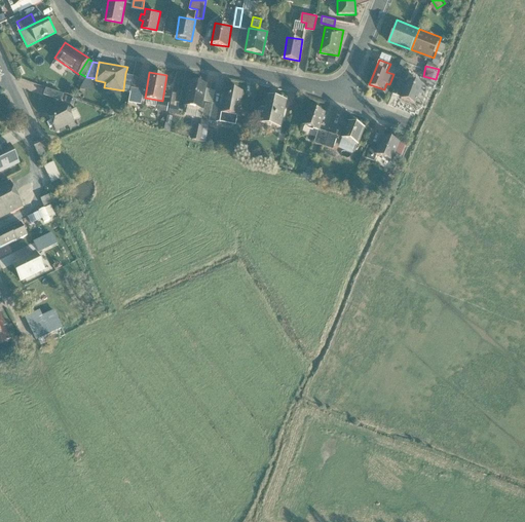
[(134,75),(125,73),(123,89),(132,91),(132,86),(134,75)]
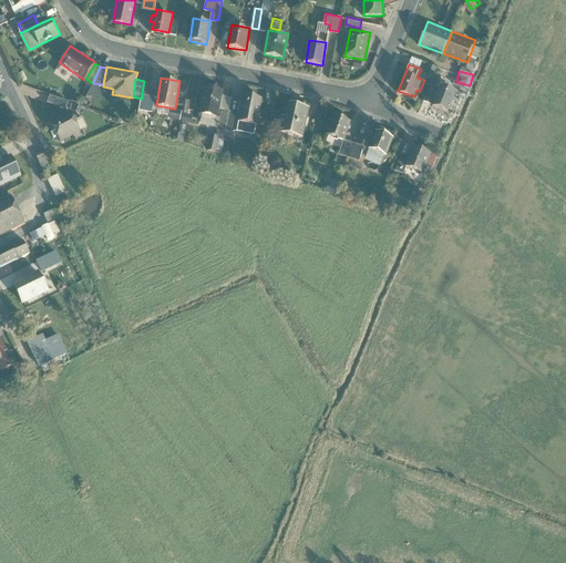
[(218,109),(223,90),(204,85),(198,114),(216,119),(218,109)]
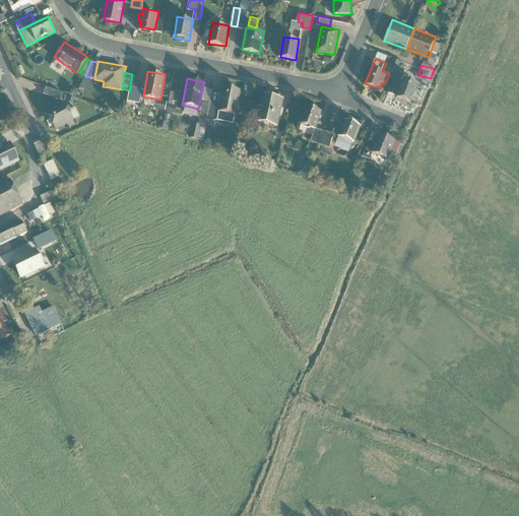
[(411,102),(418,83),(404,78),(398,97),(411,102)]
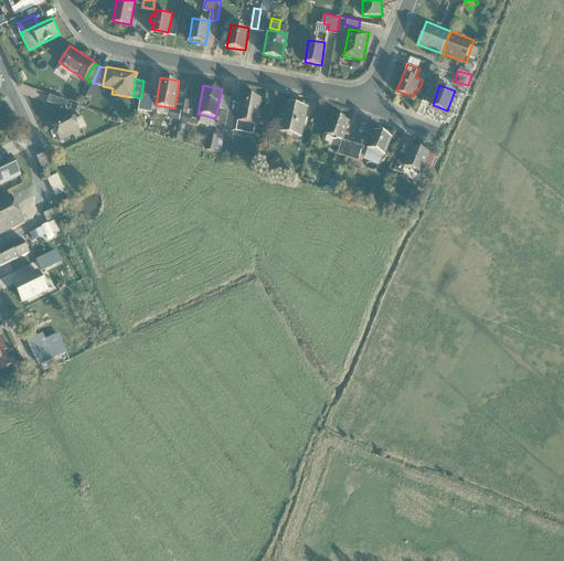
[(68,97),(49,91),(46,97),(66,104),(68,97)]
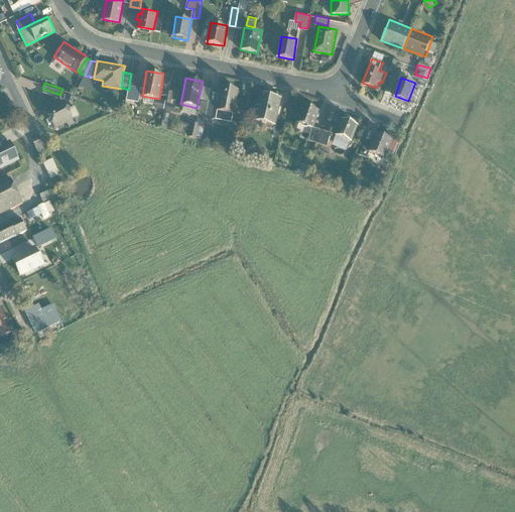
[(141,87),(129,85),(129,90),(127,98),(139,100),(141,87)]
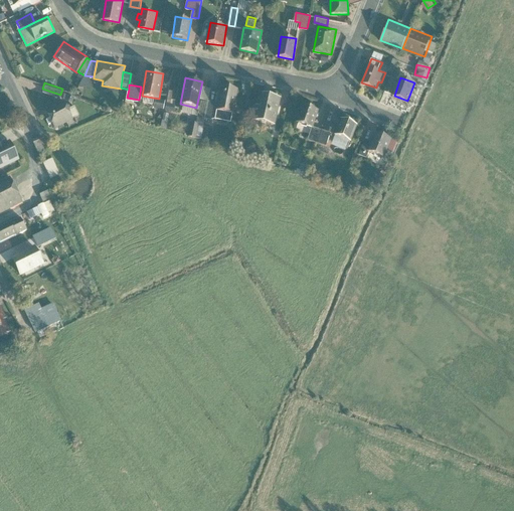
[(233,113),(238,88),(221,84),(218,103),(217,111),(233,113)]
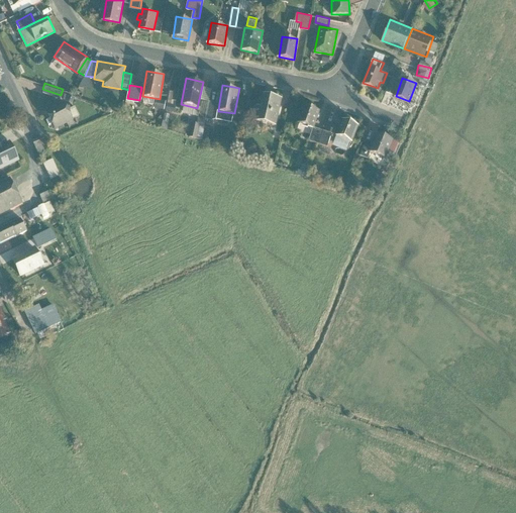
[(275,126),(281,98),(265,94),(262,107),(256,106),(253,121),(275,126)]
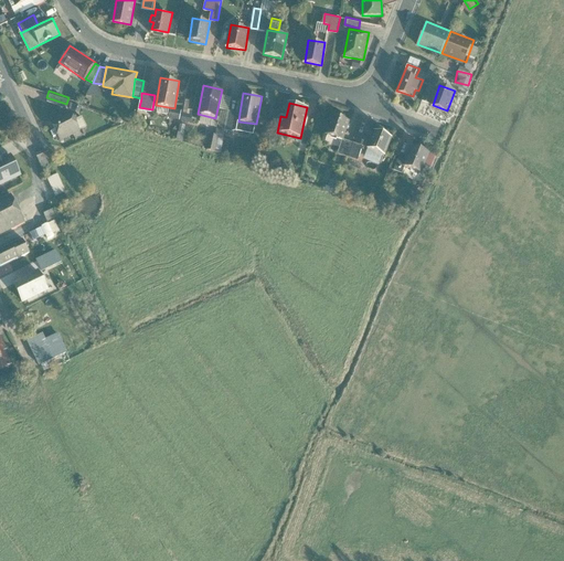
[(80,127),(68,106),(49,116),(60,138),(80,127)]
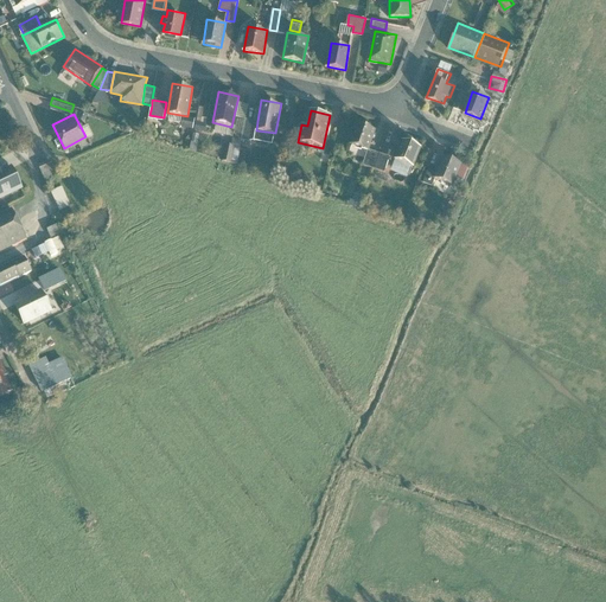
[(247,119),(234,116),(231,127),(230,136),(242,138),(247,119)]
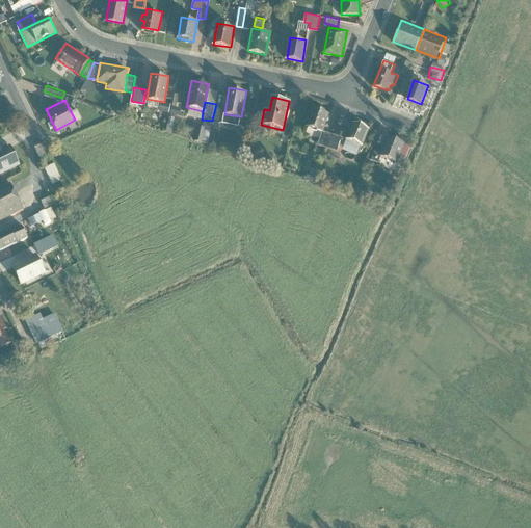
[(226,106),(216,104),(212,121),(222,123),(224,114),(226,106)]
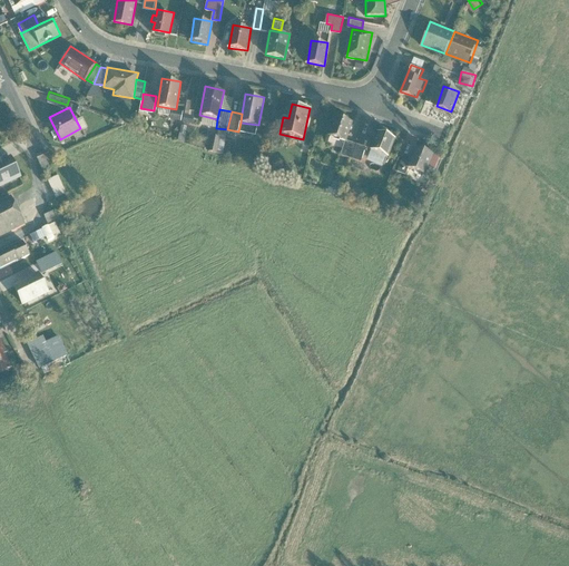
[(345,142),(352,122),(335,116),(329,136),(345,142)]
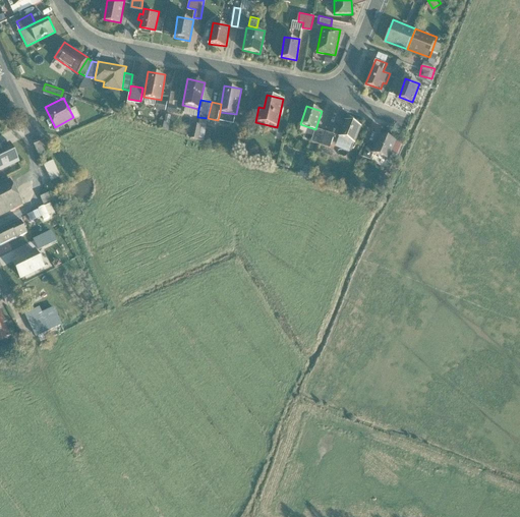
[(355,142),(361,125),(346,119),(340,136),(355,142)]
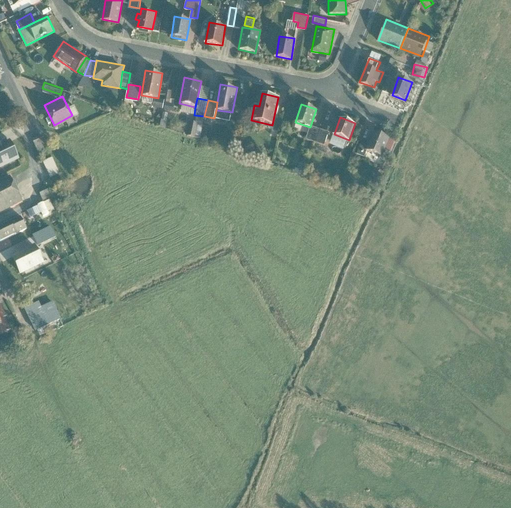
[(202,134),(203,121),(189,120),(188,133),(202,134)]
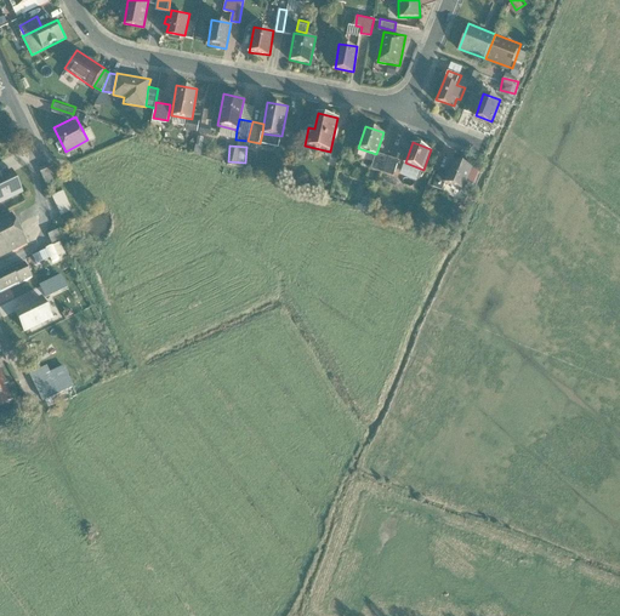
[(384,171),(388,155),(377,152),(373,167),(384,171)]
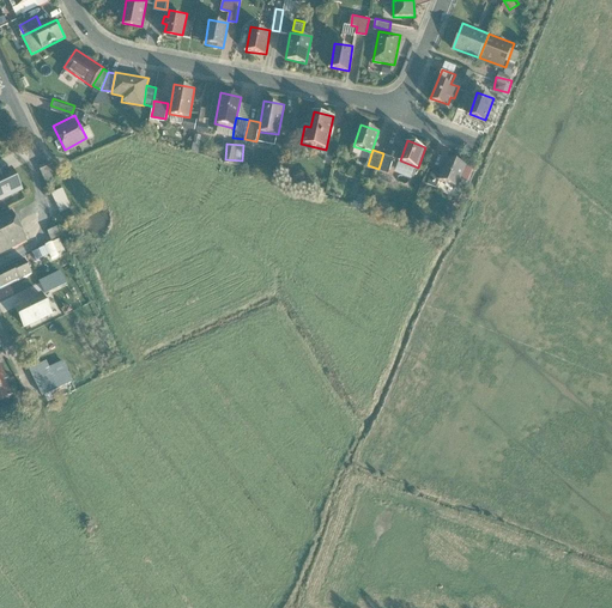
[(394,157),(383,153),(379,169),(389,172),(394,157)]
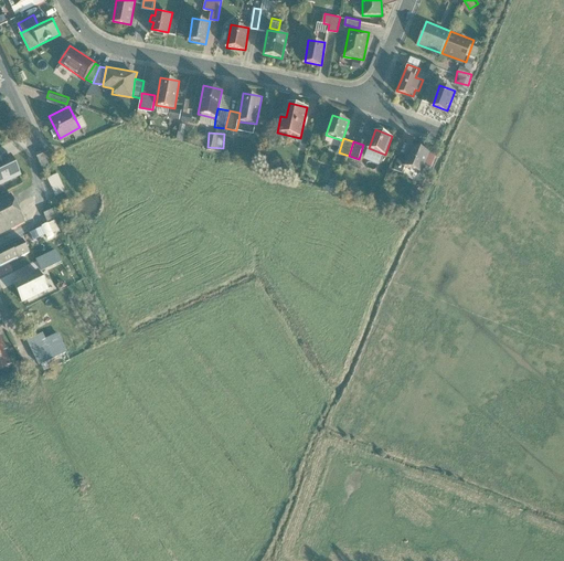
[(432,167),(436,155),(413,146),(408,156),(404,167),(423,173),(426,165),(432,167)]
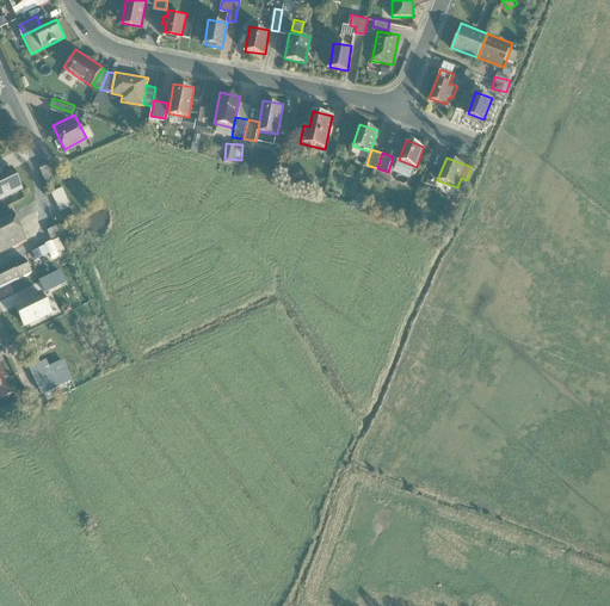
[(51,159),(39,165),(44,177),(56,172),(51,159)]
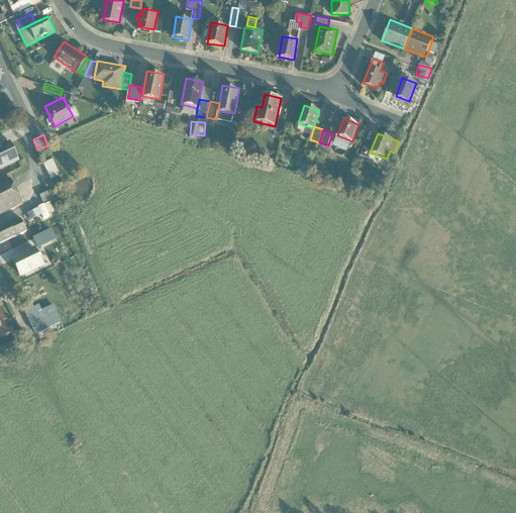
[(11,139),(0,143),(0,166),(19,157),(11,139)]
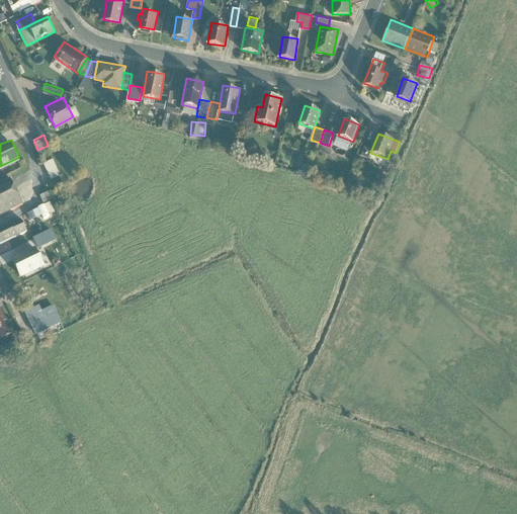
[(370,153),(374,143),(368,141),(362,155),(368,158),(370,153)]
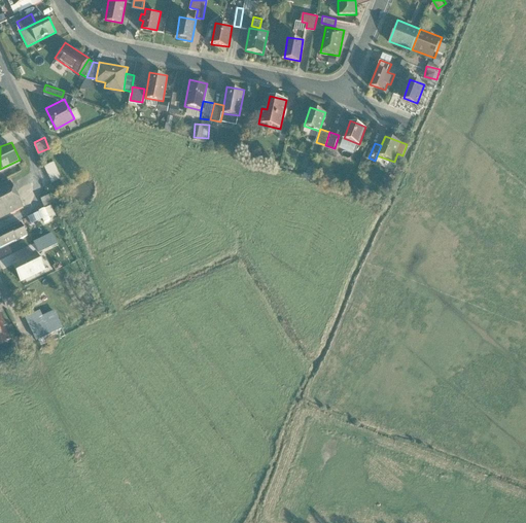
[(53,158),(43,163),(51,179),(61,175),(53,158)]
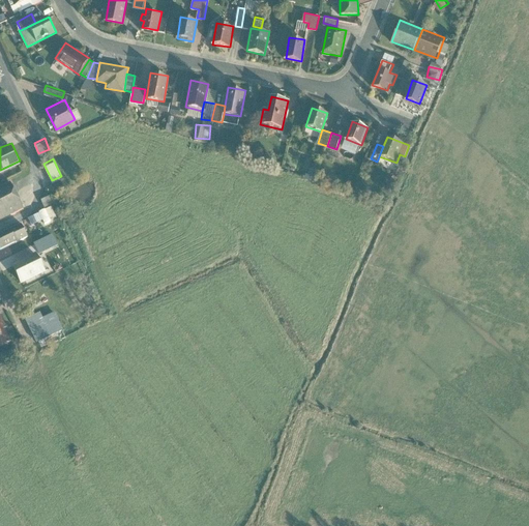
[(0,216),(24,205),(11,181),(0,185),(0,216)]
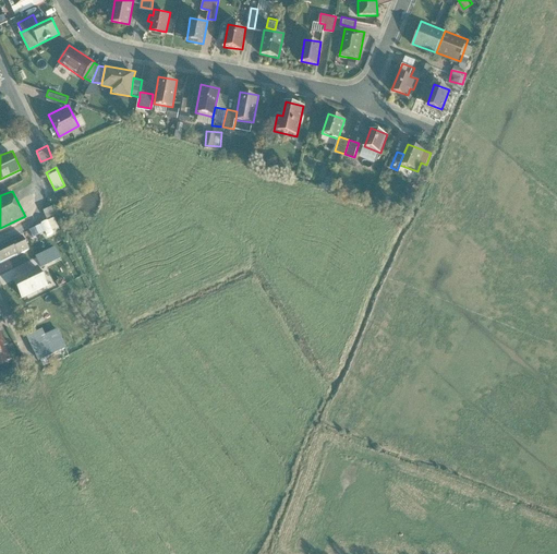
[(49,217),(29,225),(34,235),(47,229),(48,232),(62,226),(53,203),(45,206),(49,217)]
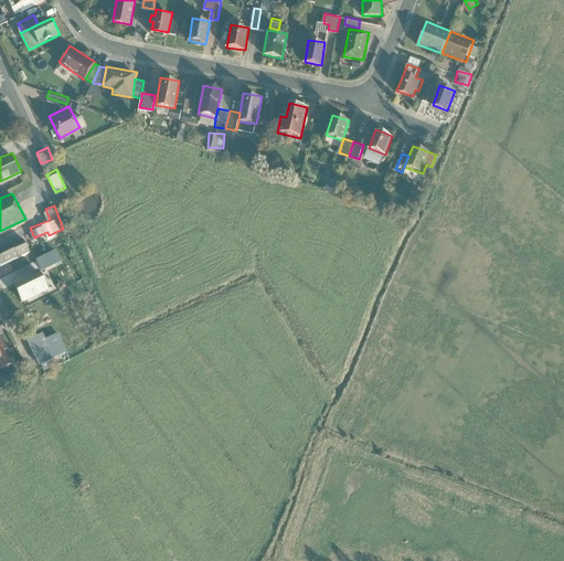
[(23,235),(0,246),(0,262),(1,263),(30,249),(23,235)]
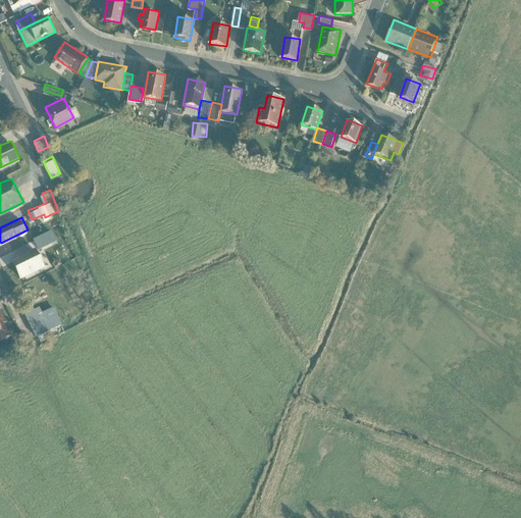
[(36,248),(13,258),(21,275),(44,264),(36,248)]
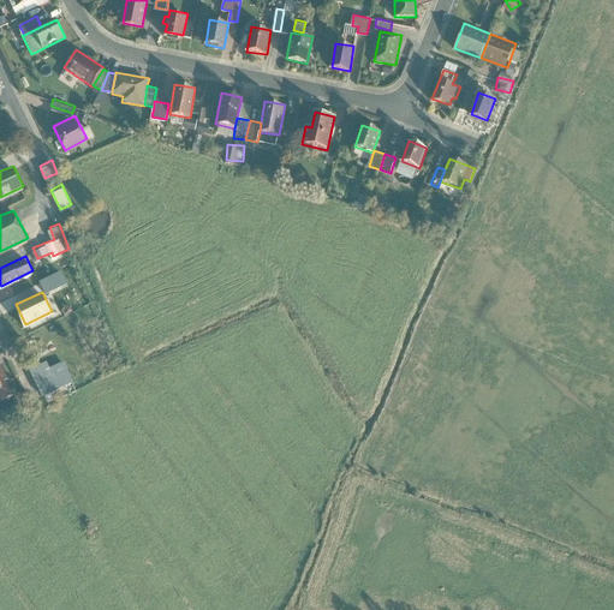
[(46,359),(28,368),(41,393),(58,386),(60,394),(75,387),(65,359),(47,366),(46,359)]
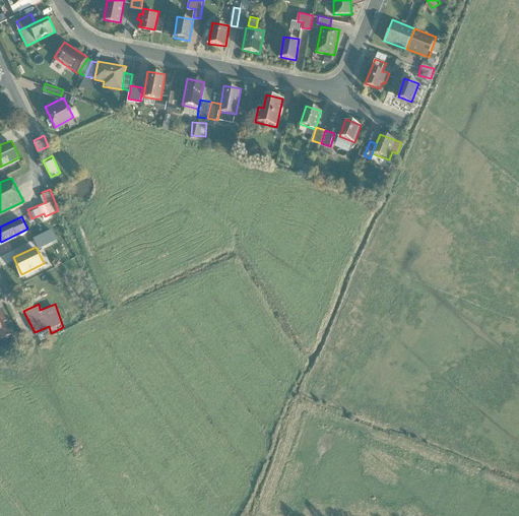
[(0,306),(0,305),(0,336),(11,332),(4,319),(7,318),(0,306)]
